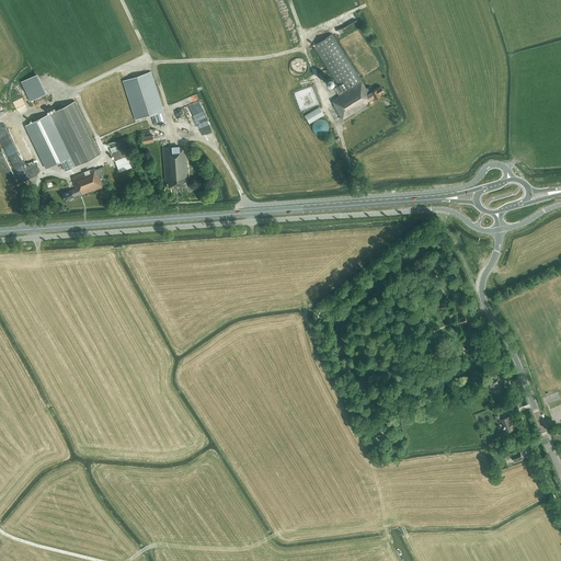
[(368,93),(361,80),(362,80),(331,34),(312,46),(339,86),(334,88),(339,95),(331,101),(334,105),(333,105),(341,116),(340,117),(341,118),(339,119),(342,126),(346,123),(344,118),(368,103),(367,102),(374,98),(375,99),(380,95),(379,94),(384,92),(380,87),(368,93)]
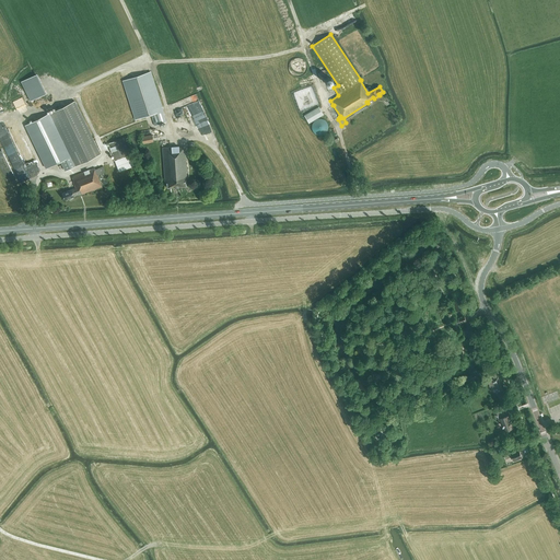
[(166,121),(150,72),(123,81),(136,119),(151,115),(154,126),(166,121)]
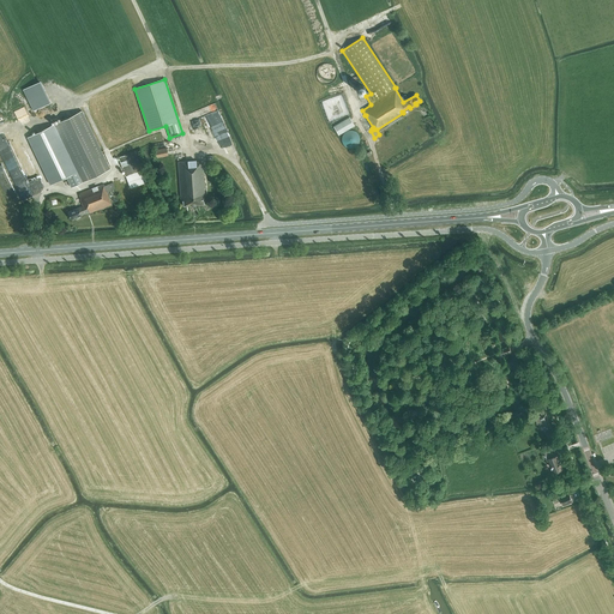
[(23,89),(34,110),(49,103),(40,82),(23,89)]
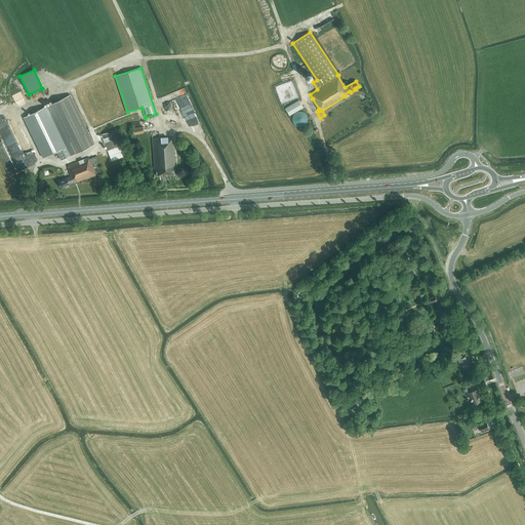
[(56,151),(61,160),(94,145),(70,95),(24,118),(43,158),(56,151)]
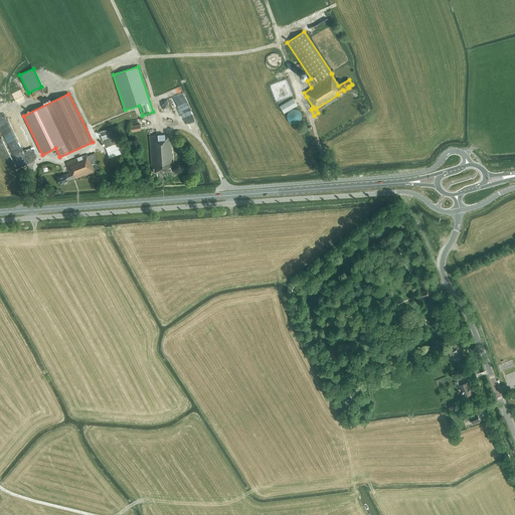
[(293,97),(279,105),(283,113),(297,105),(293,97)]
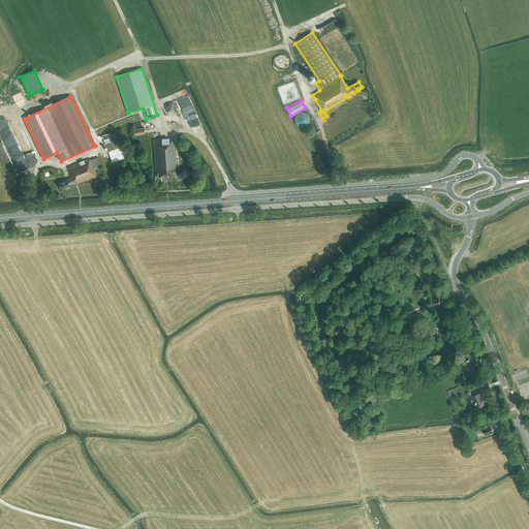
[(303,127),(304,127),(305,127),(306,126),(307,126),(308,125),(309,124),(309,123),(310,122),(310,121),(310,120),(310,119),(310,117),(309,116),(309,115),(308,115),(307,114),(306,113),(305,113),(304,112),(303,112),(302,112),(300,113),(299,113),(298,114),(297,115),(296,116),(296,117),(294,119),(294,120),(294,121),(296,122),(296,123),(297,124),(297,125),(298,126),(299,126),(300,127),(302,127),(303,127)]
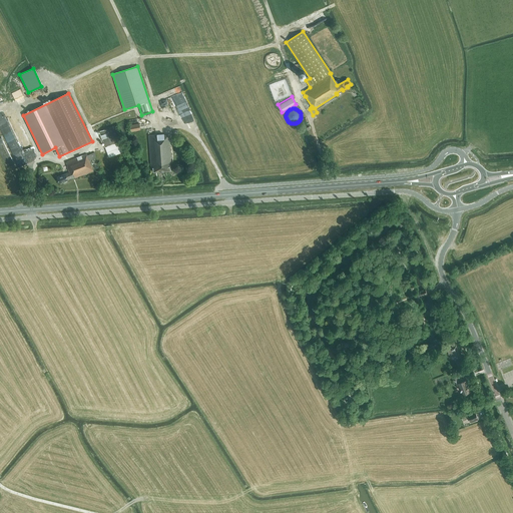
[(305,127),(310,125),(307,117),(302,119),(305,127)]
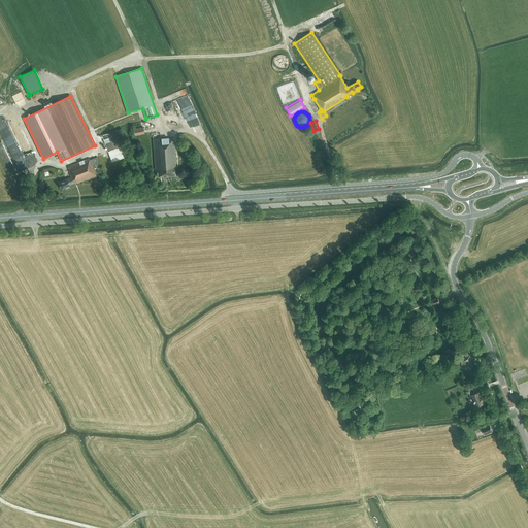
[(134,136),(144,134),(143,127),(133,129),(134,136)]
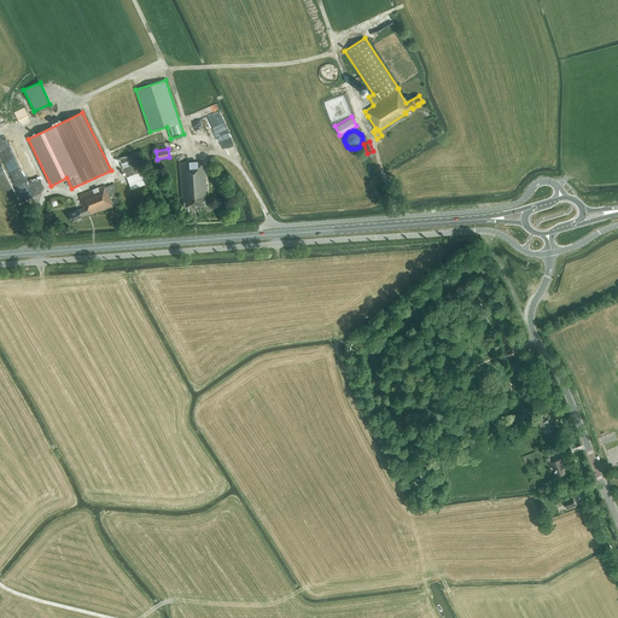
[(134,174),(138,173),(145,170),(138,151),(120,158),(127,178),(134,174)]
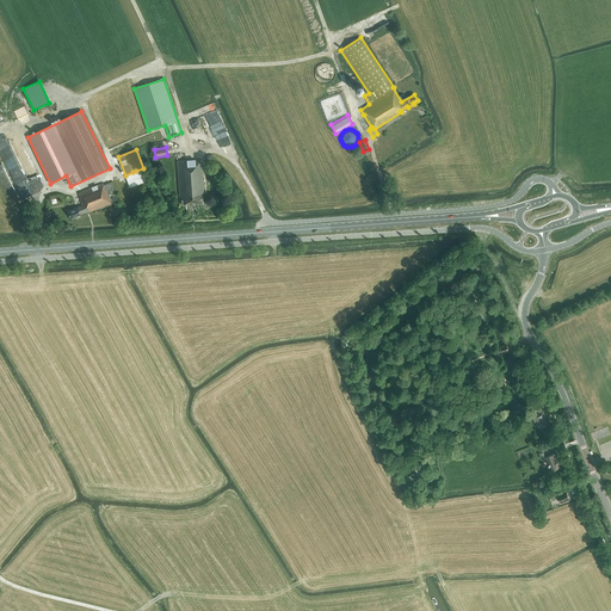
[(191,160),(190,155),(184,156),(184,161),(177,161),(180,199),(181,199),(183,205),(203,203),(202,195),(204,193),(203,189),(204,189),(202,160),(196,161),(196,160),(191,160)]
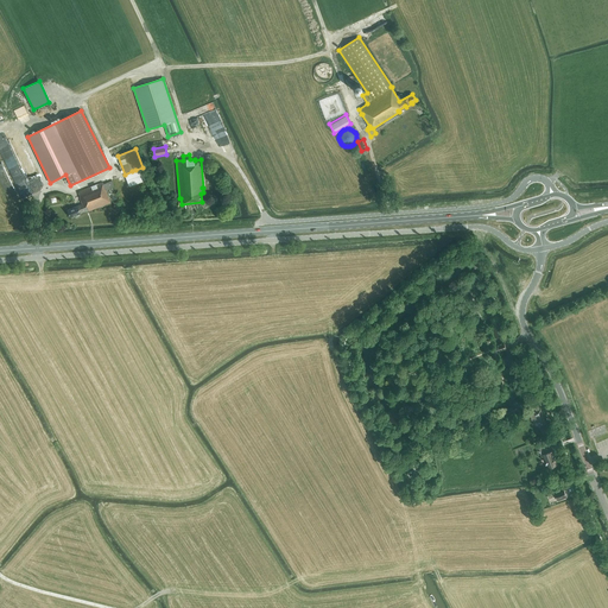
[(132,171),(125,175),(130,188),(147,181),(143,168),(132,171)]
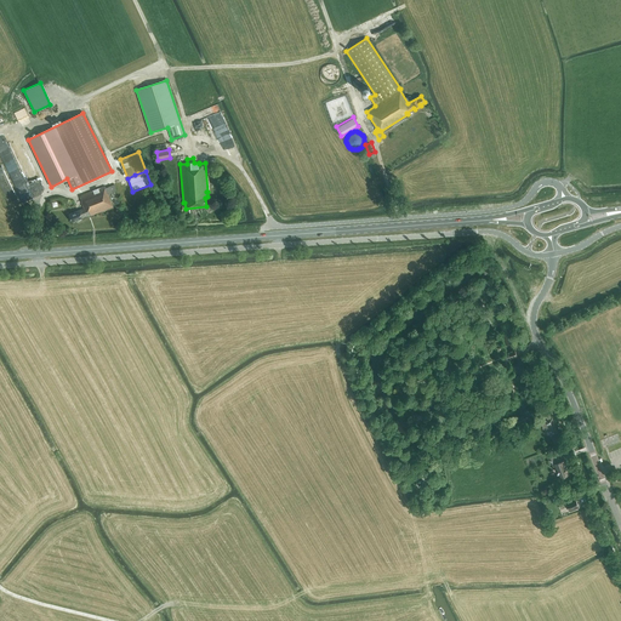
[(113,193),(110,187),(106,188),(106,187),(80,195),(81,201),(80,201),(83,209),(69,214),(72,221),(90,215),(90,216),(112,208),(108,194),(113,193)]
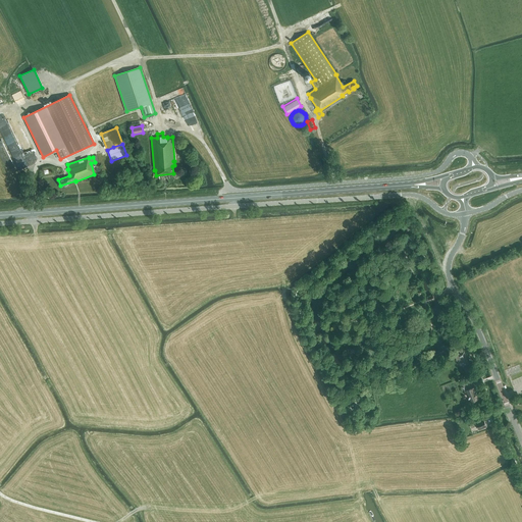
[(463,352),(462,348),(454,351),(457,361),(461,359),(463,365),(464,368),(466,373),(467,373),(470,372),(472,371),(469,366),(468,364),(469,363),(464,351),(463,352)]
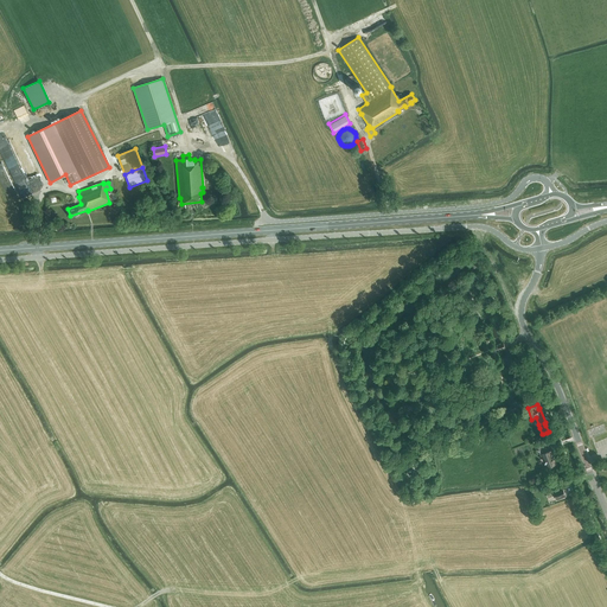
[(547,452),(545,448),(545,447),(544,443),(538,446),(540,449),(542,449),(543,453),(543,454),(548,466),(556,464),(551,451),(547,452)]
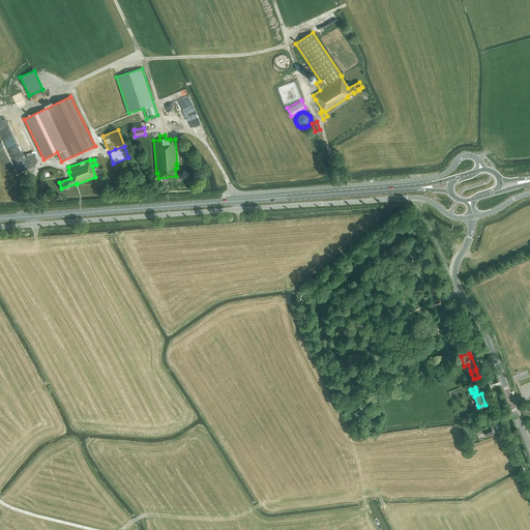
[(451,391),(453,398),(465,394),(463,388),(451,391)]
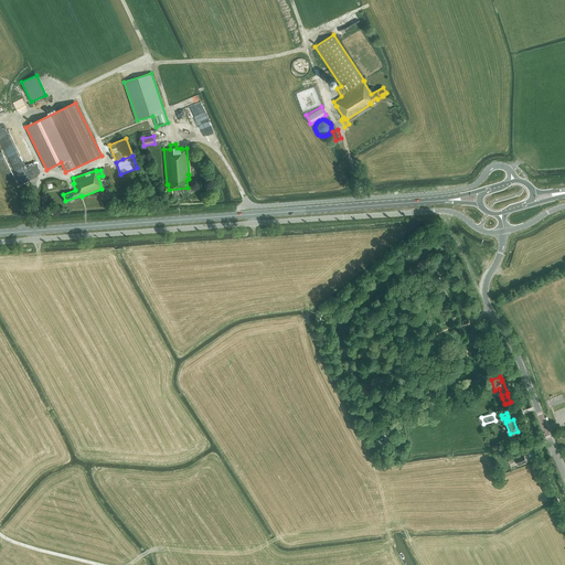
[(525,458),(524,454),(515,457),(514,454),(508,456),(510,462),(516,460),(518,465),(519,465),(522,465),(521,464),(526,461),(526,460),(528,460),(526,458),(525,458)]
